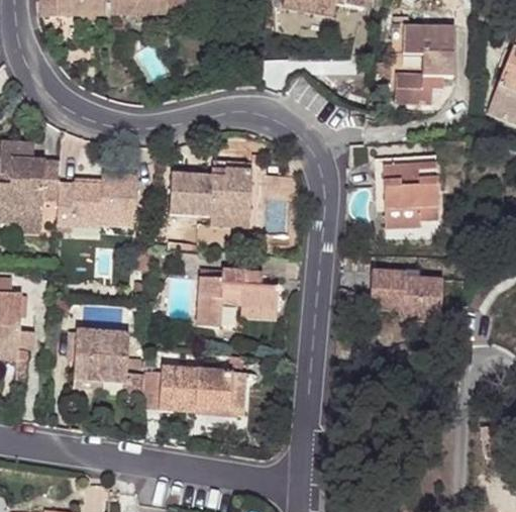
[(57,15),(57,0),(37,0),(37,1),(39,14),(57,15)]
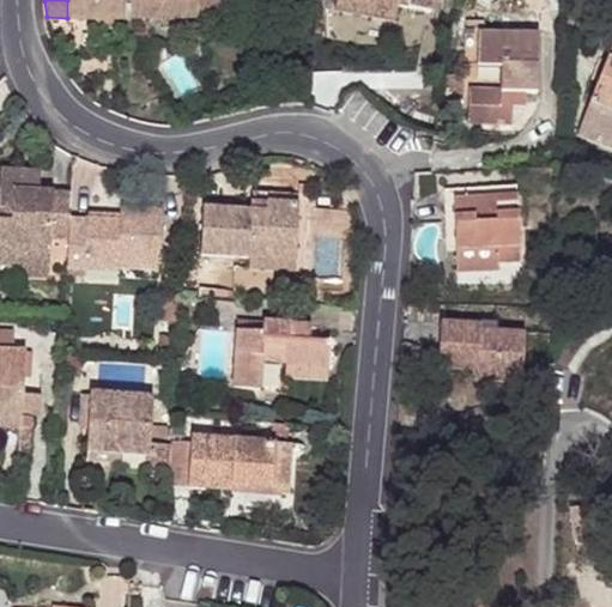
[(67,0),(67,18),(104,17),(125,16),(126,14),(125,0),(67,0)]
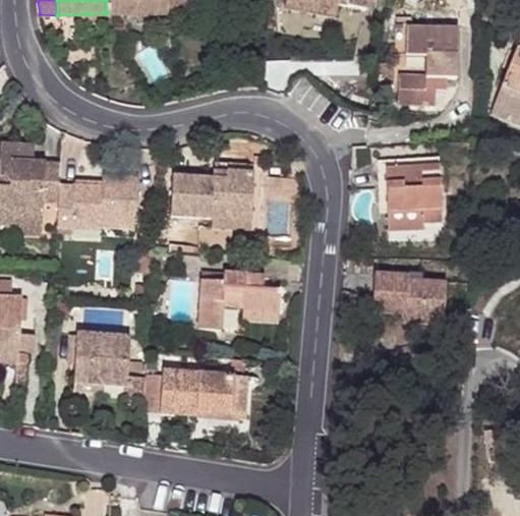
[(106,0),(107,12),(106,13),(168,10),(167,0),(106,0)]
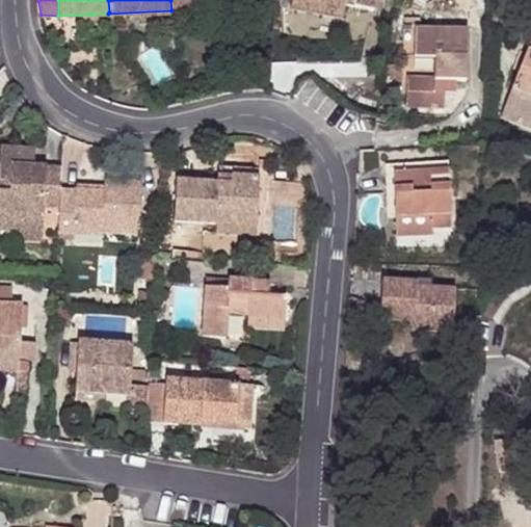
[(293,0),(292,4),(324,11),(344,15),(347,1),(374,6),(375,0),(293,0)]
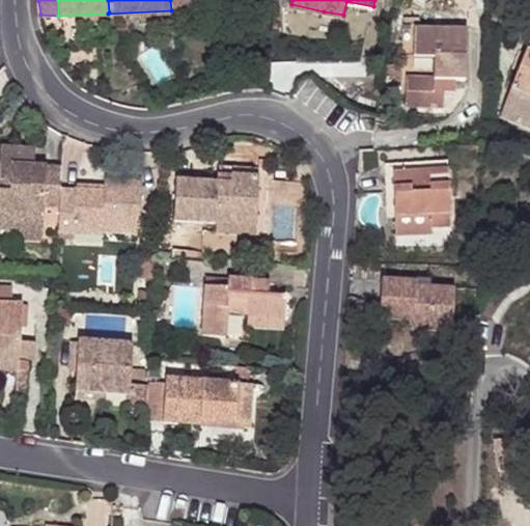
[(342,21),(343,15),(324,11),(323,17),(342,21)]
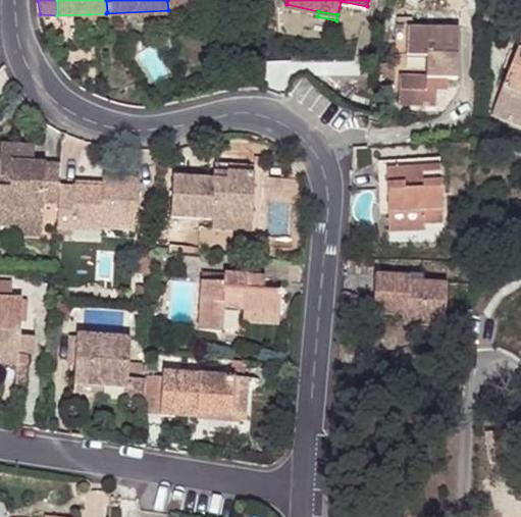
[(106,30),(106,13),(89,14),(89,31),(106,30)]
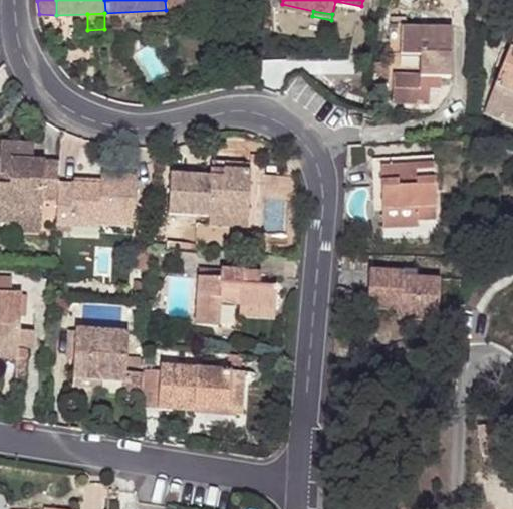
[(452,25),(402,24),(402,52),(421,52),(420,72),(396,71),(396,99),(429,100),(430,75),(451,75),(452,25)]
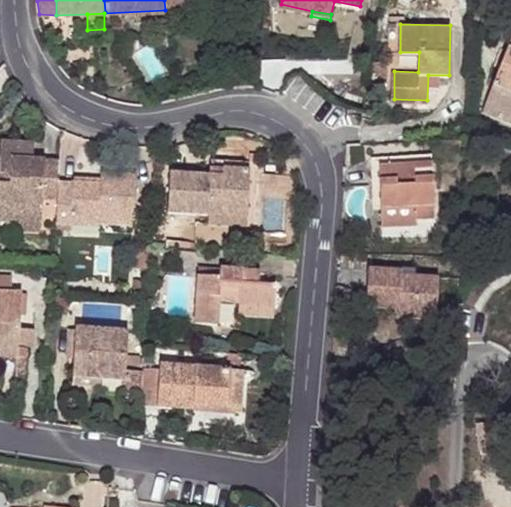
[(510,35),(494,84),(510,89),(510,35)]
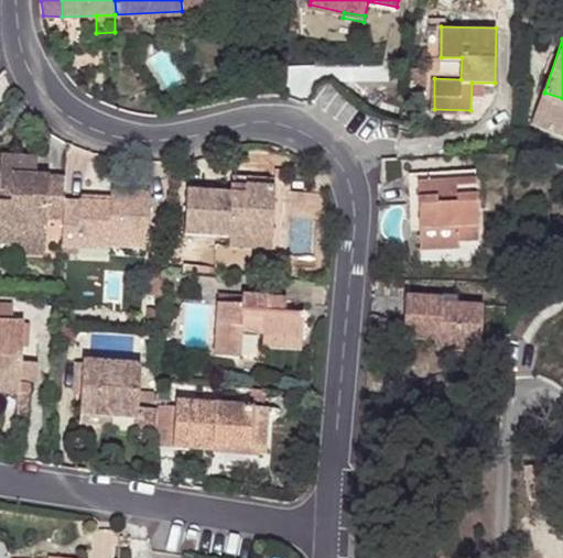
[(65,194),(66,171),(38,171),(36,153),(2,152),(0,187),(0,241),(20,242),(20,252),(44,254),(46,217),(64,217),(65,194)]
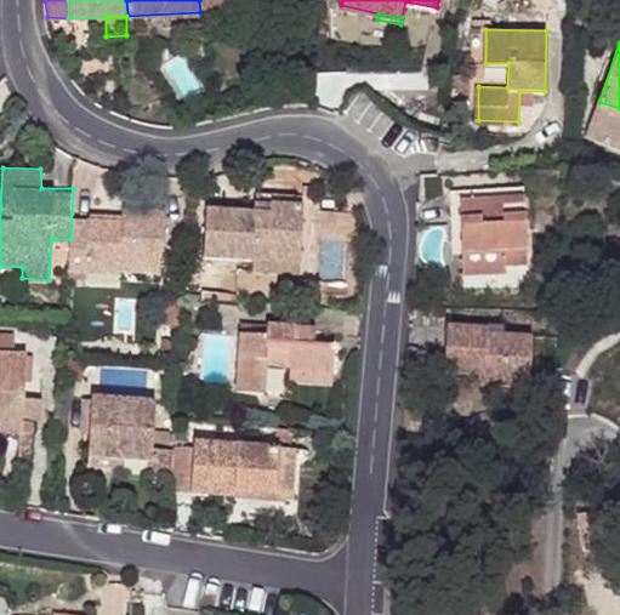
[(460,198),(464,251),(505,249),(506,263),(529,262),(524,194),(460,198)]
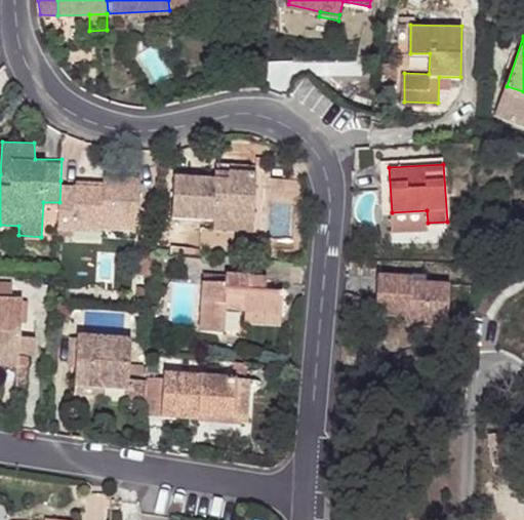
[(175,173),(172,216),(214,218),(254,221),(257,170),(231,169),(231,175),(216,175),(175,173)]
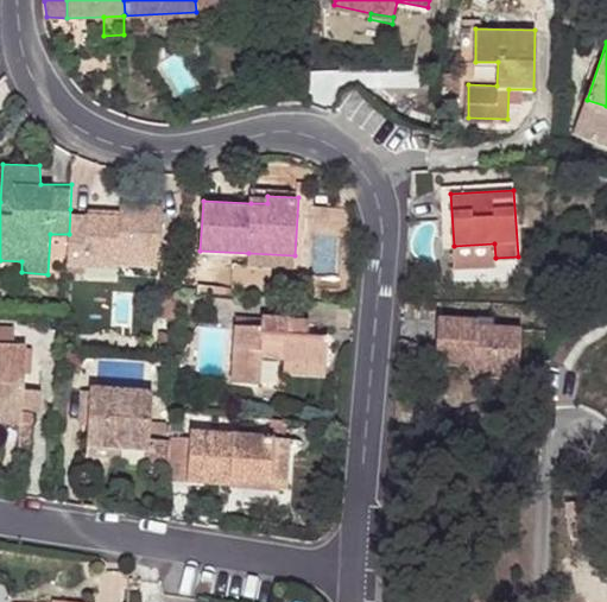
[(67,263),(89,265),(90,257),(119,258),(159,260),(163,204),(121,202),(120,213),(70,209),(69,234),(67,263)]
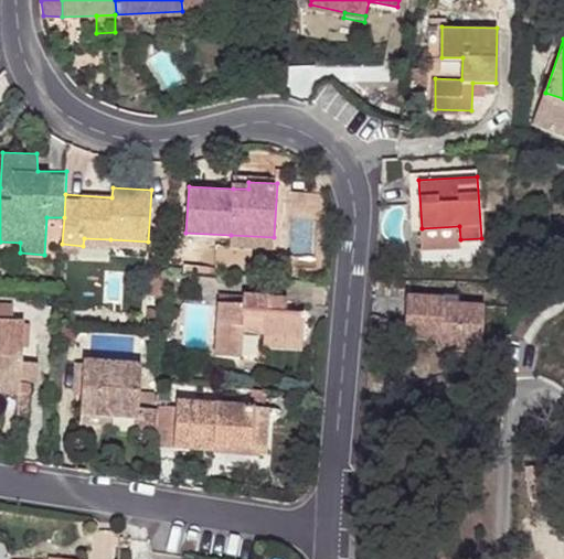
[(461,246),(460,239),(459,226),(422,228),(424,249),(461,246)]
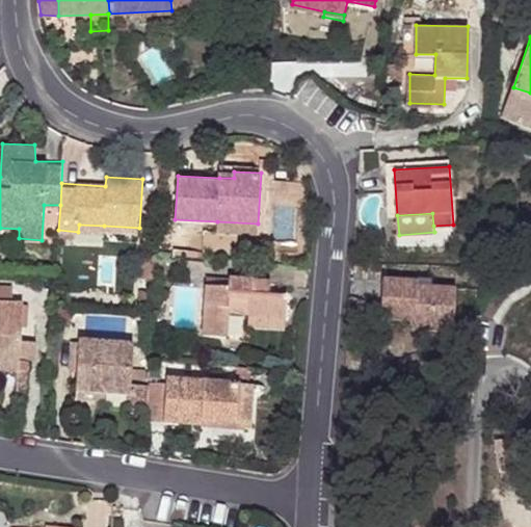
[(258,224),(217,221),(216,230),(257,233),(258,224)]
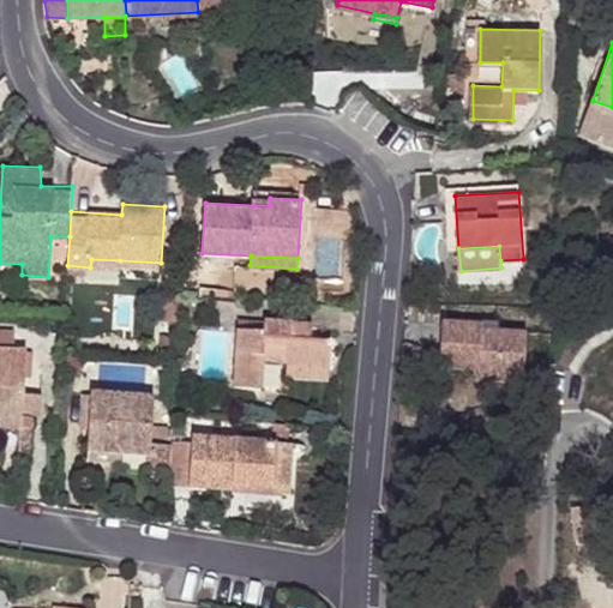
[(119,270),(120,260),(91,259),(90,268),(119,270)]
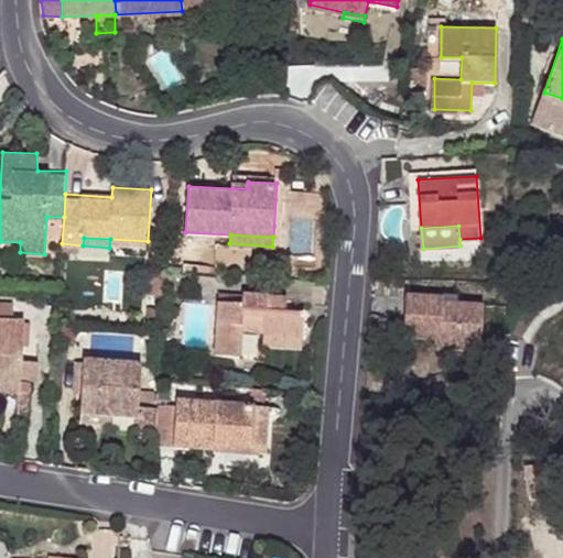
[(217,301),(214,353),(240,354),(242,326),(263,328),(262,334),(303,336),(304,310),(285,308),(287,295),(244,292),(242,303),(217,301)]
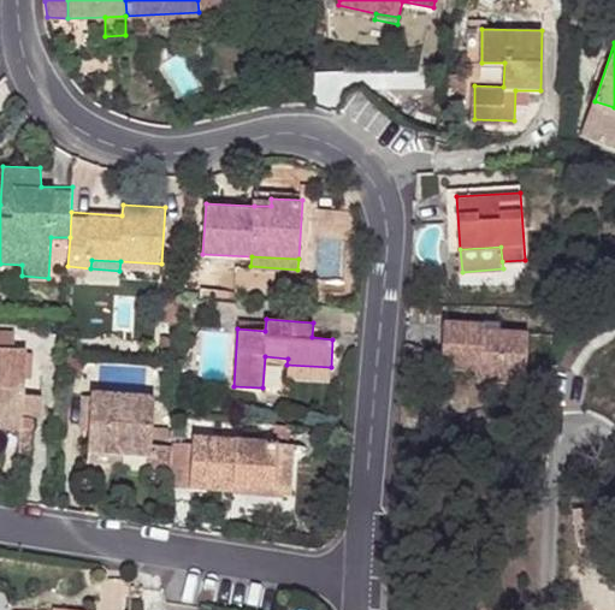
[(442,368),(480,369),(526,372),(528,329),(500,327),(500,321),(444,319),(442,368)]
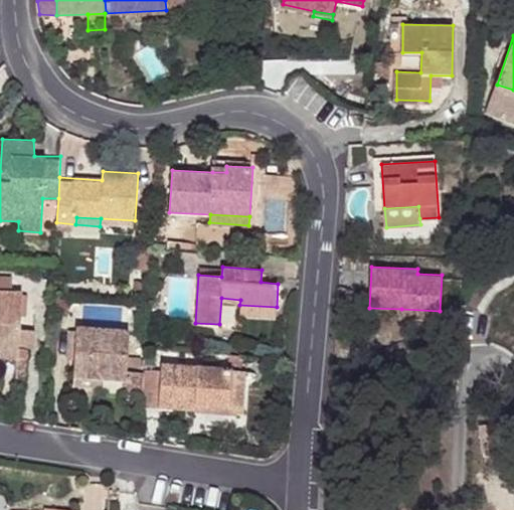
[(0,326),(19,328),(22,291),(0,289),(0,326)]
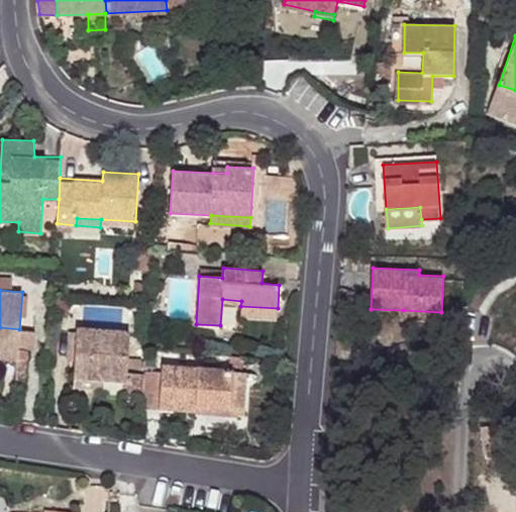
[(278,308),(240,306),(240,315),(277,317),(278,308)]
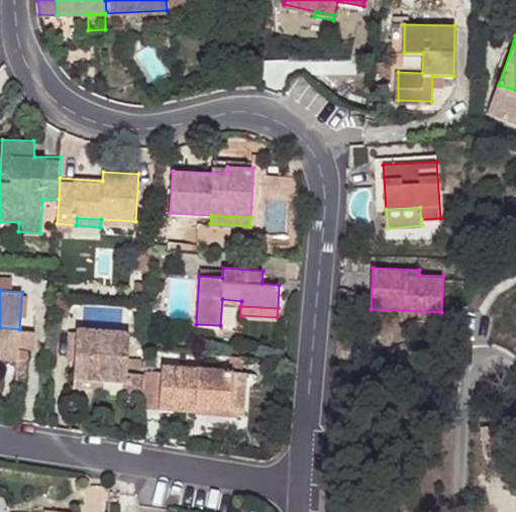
[(440,319),(441,312),(403,310),(403,317),(440,319)]
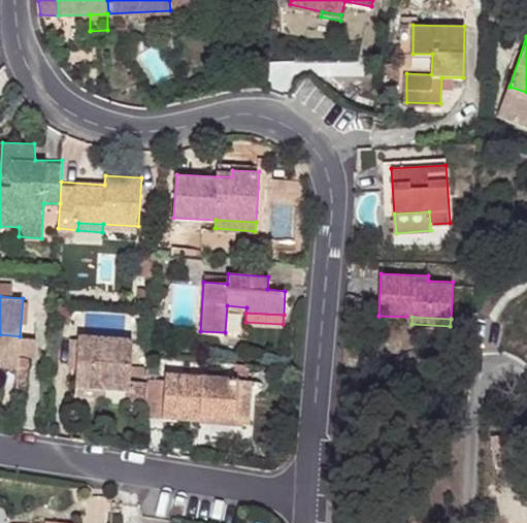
[(0,347),(19,348),(20,336),(0,334),(0,347)]
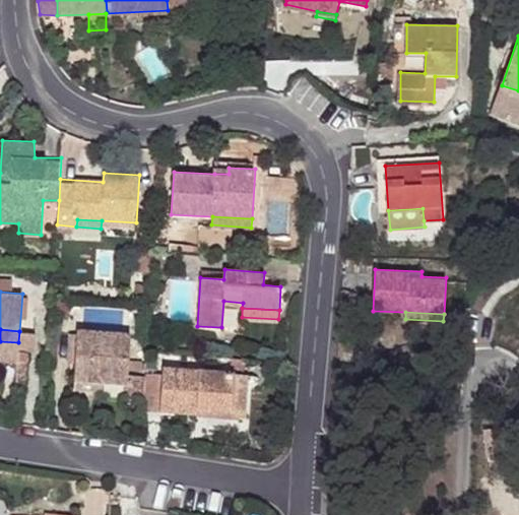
[(77,330),(75,380),(104,381),(128,384),(131,333),(77,330)]
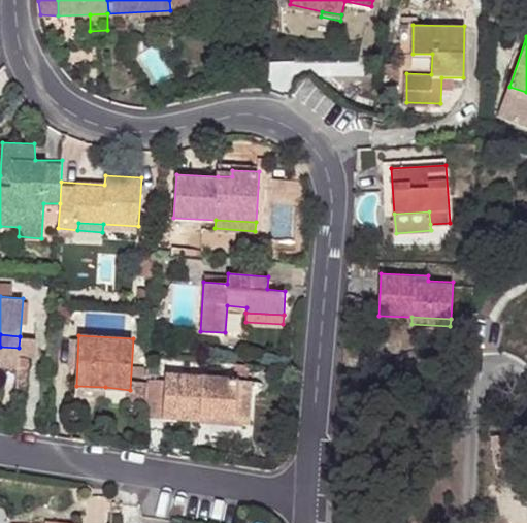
[(165,374),(163,418),(201,419),(201,410),(236,411),(237,378),(165,374)]
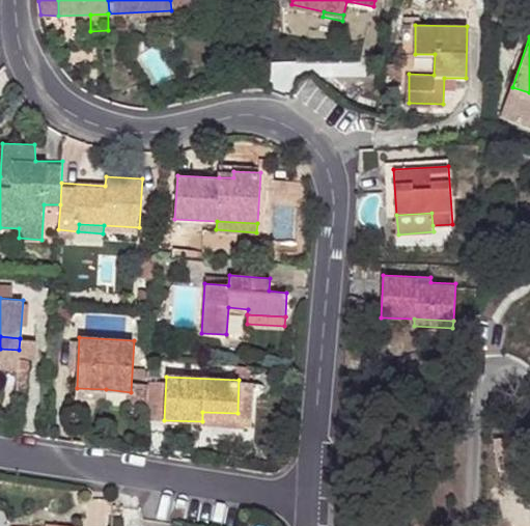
[(248,381),(239,380),(238,413),(202,412),(202,421),(246,422),(248,381)]
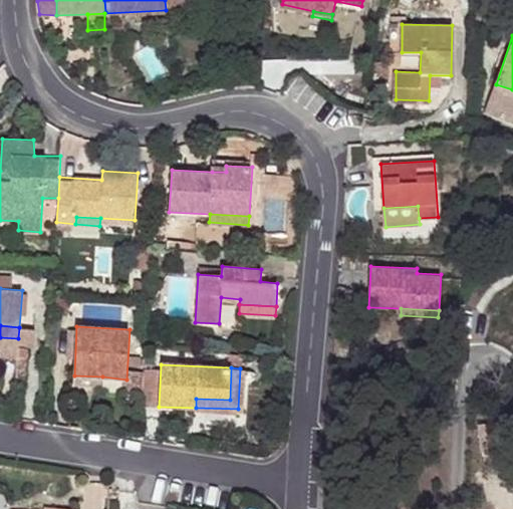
[(102,376),(74,375),(73,386),(101,388),(102,376)]
